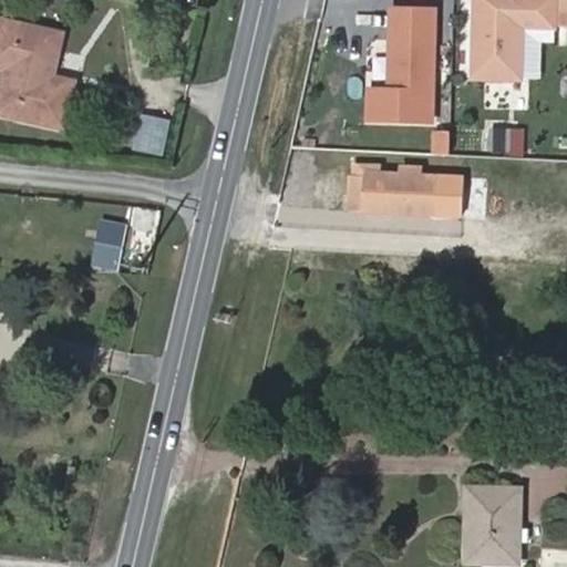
[(475,0),(474,76),(523,78),(524,26),(557,27),(557,0),(475,0)]
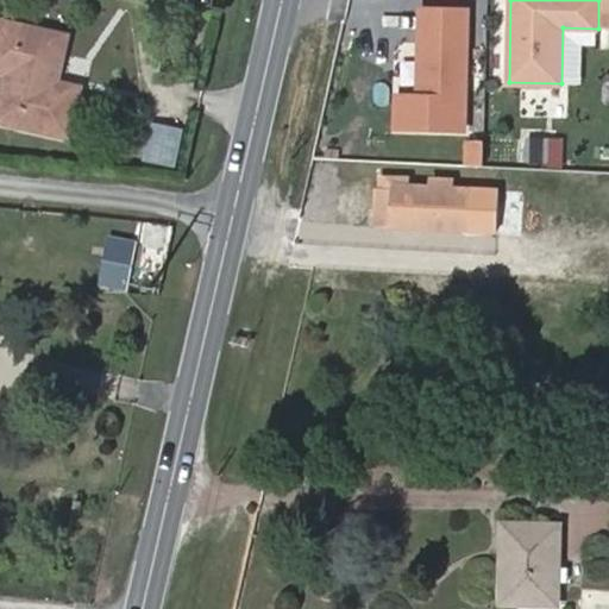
[(70,37),(0,20),(0,68),(11,71),(0,115),(0,119),(70,136),(82,86),(60,81),(70,37)]
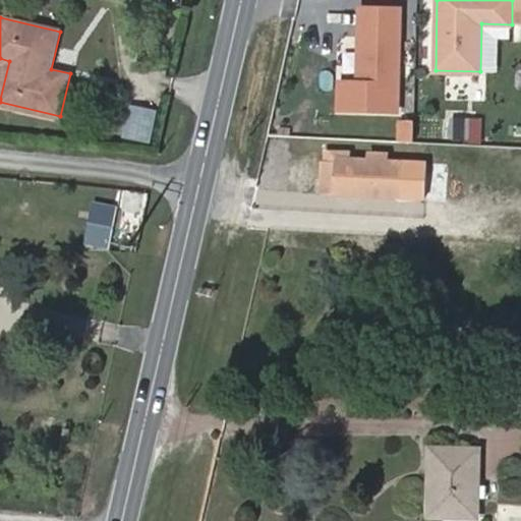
[(151,142),(155,108),(125,104),(120,138),(151,142)]
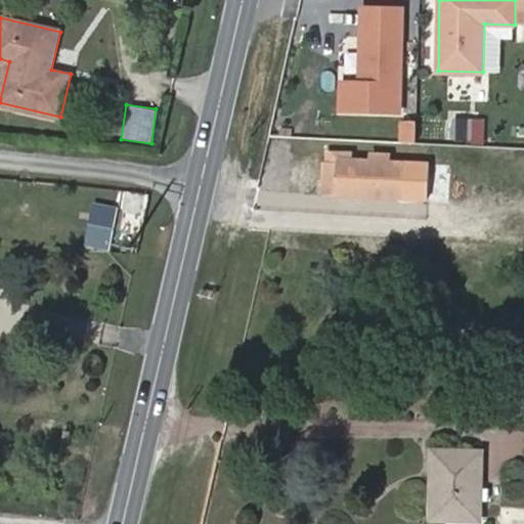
[(429,195),(430,166),(405,165),(405,162),(391,161),(391,155),(373,154),(373,161),(351,160),(329,159),(329,162),(324,162),(323,190),(340,191),(340,193),(403,197),(403,194),(429,195)]
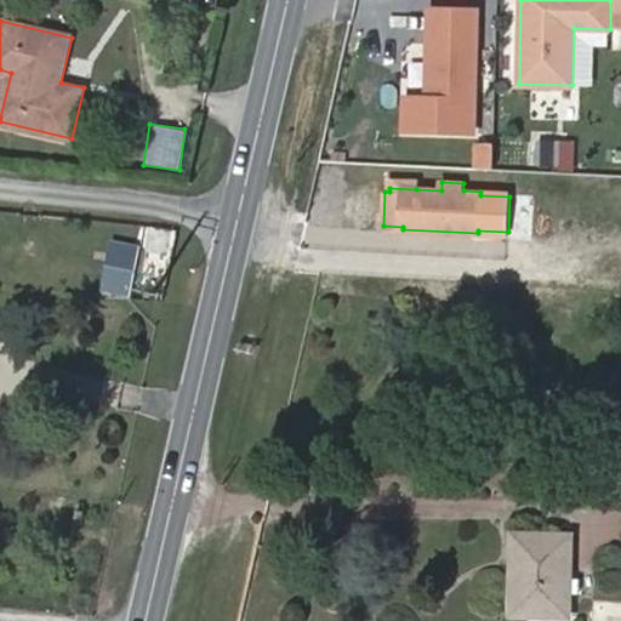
[(166,256),(169,229),(143,228),(141,254),(166,256)]
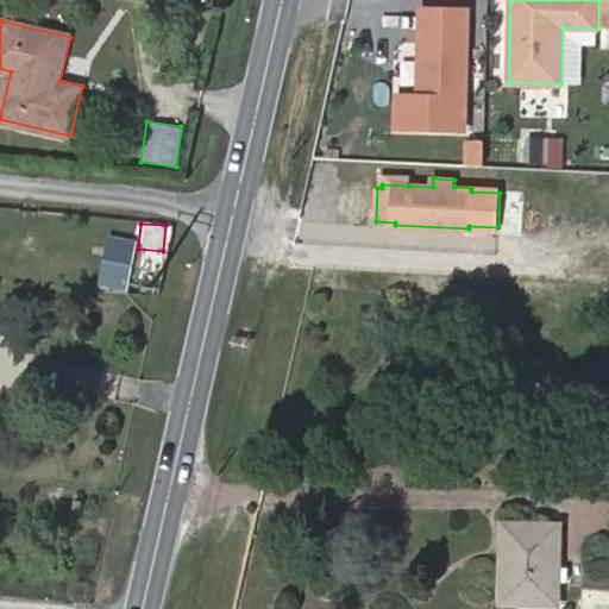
[(559,607),(562,525),(506,522),(504,554),(520,556),(520,591),(547,591),(546,606),(559,607)]
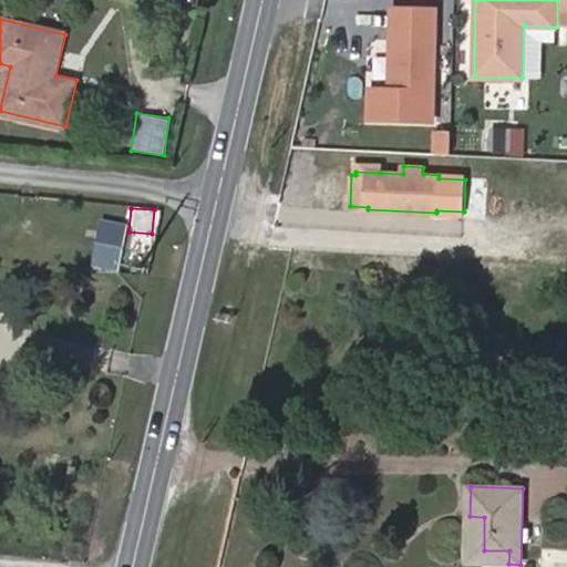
[(484,550),(484,517),(470,516),(468,563),(508,564),(509,550),(484,550)]
